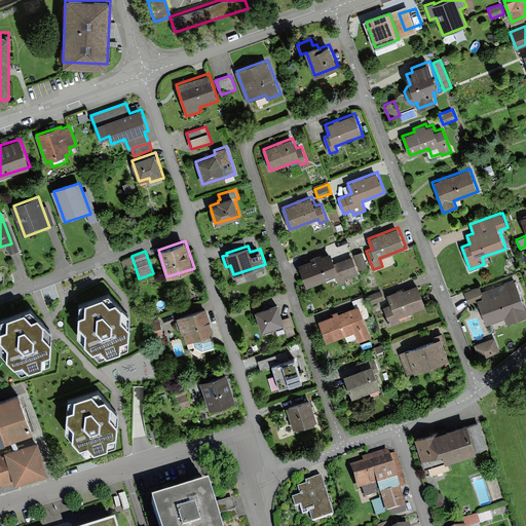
[(363,251),(353,254),(359,269),(368,266),(363,251)]
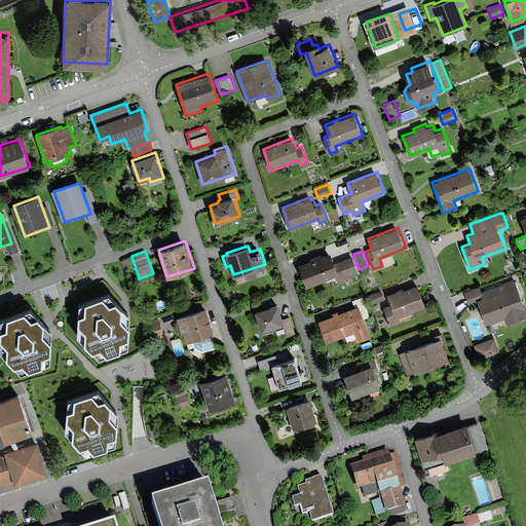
[(299,264),(307,287),(335,275),(338,284),(346,280),(346,278),(360,273),(352,256),(335,262),(331,252),(299,264)]
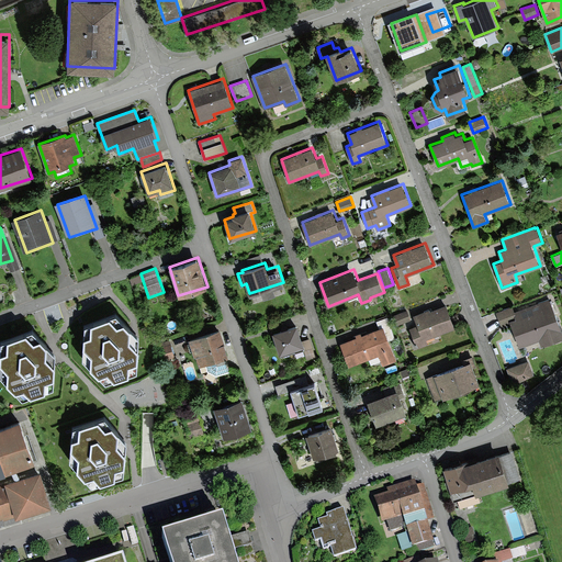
[(561,329),(550,298),(515,311),(513,305),(496,312),(502,327),(512,324),(520,346),(539,339),(542,345),(561,337),(561,329)]
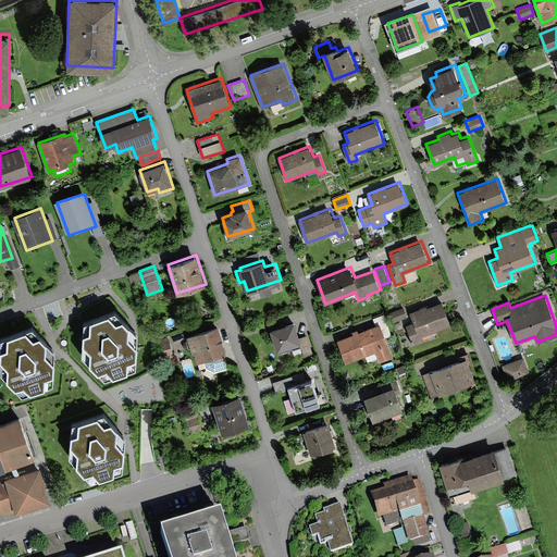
[(406,324),(413,345),(425,341),(423,335),(453,324),(443,300),(411,311),(415,321),(406,324)]
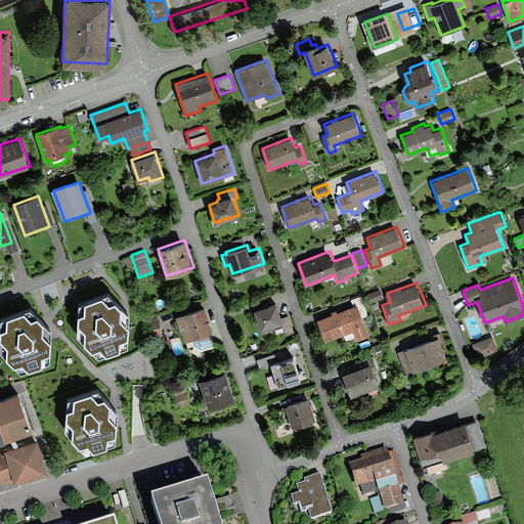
[(79,298),(77,326),(98,351),(127,340),(129,310),(107,288),(79,298)]
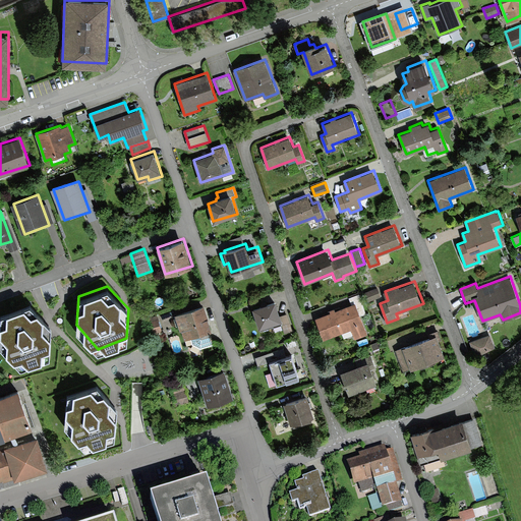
[(378,287),(364,292),(367,301),(382,296),(378,287)]
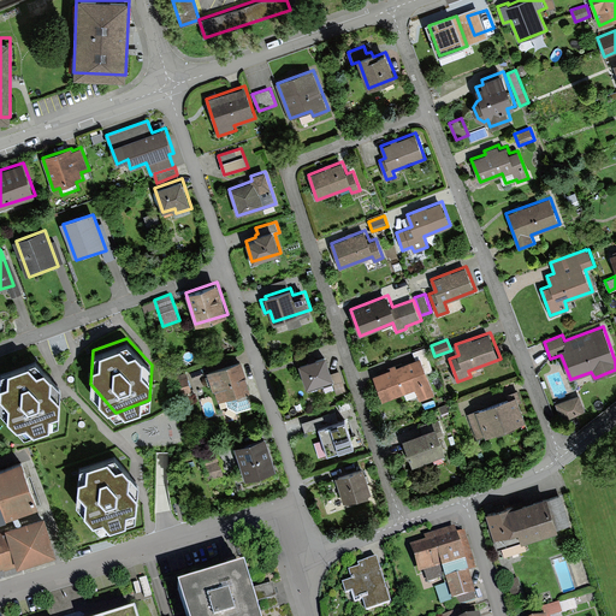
[(413,351),(415,359),(420,357),(426,373),(433,371),(425,347),(413,351)]
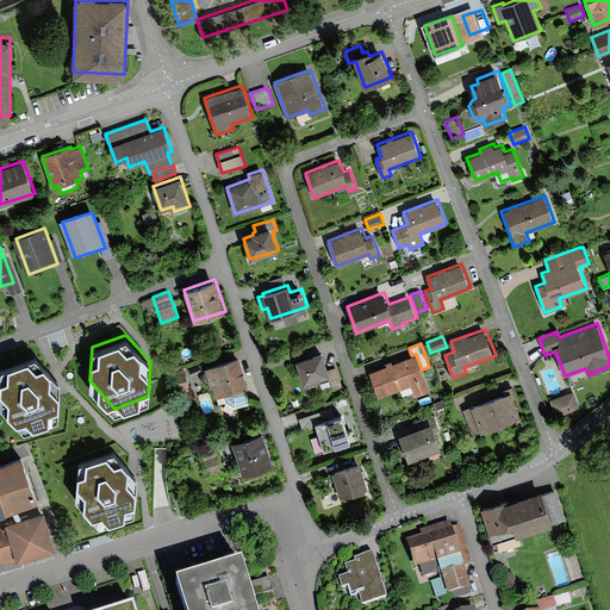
[(35,354),(2,365),(0,400),(23,425),(57,414),(58,379),(35,354)]
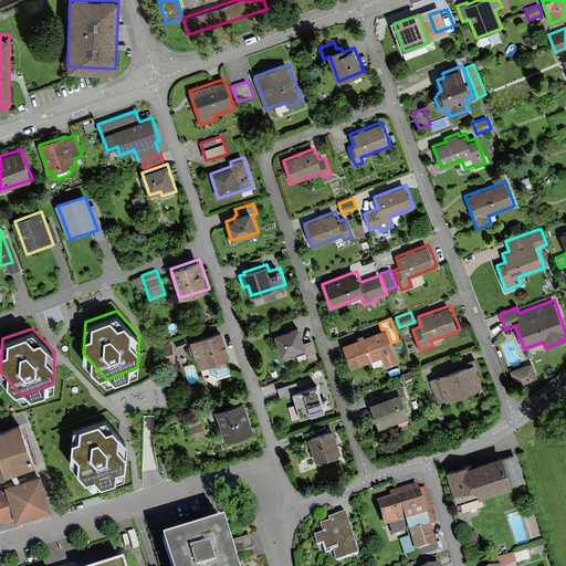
[(352,368),(381,357),(386,369),(400,364),(391,343),(386,328),(381,329),(343,345),(352,368)]
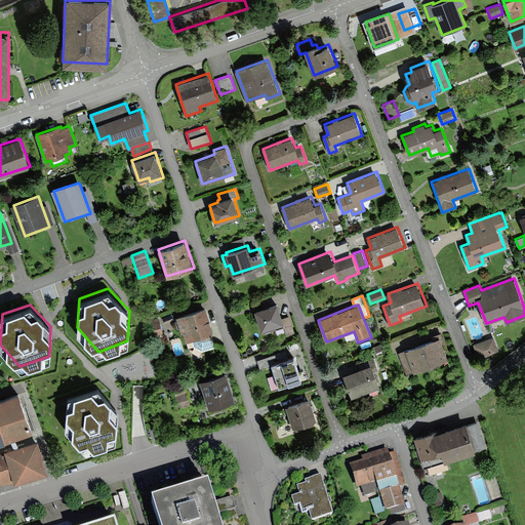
[(184,331),(187,340),(193,339),(195,346),(202,350),(215,346),(211,332),(214,331),(206,306),(176,315),(182,332),(184,331)]
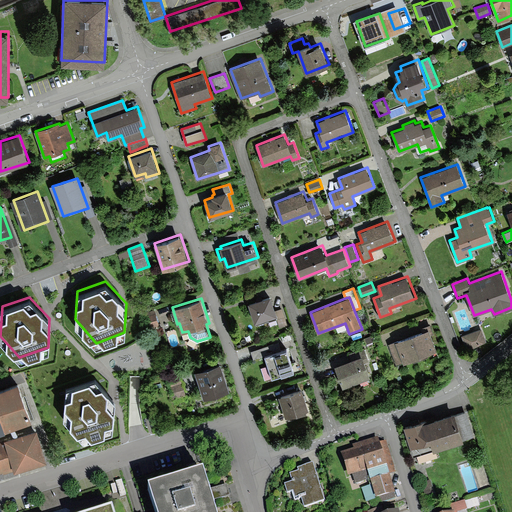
[(249,305),(255,325),(277,317),(275,311),(270,298),(260,302),(249,305)]
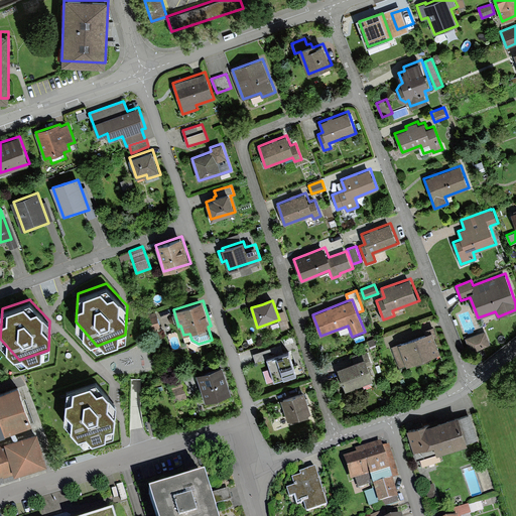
[(141,316),(147,336),(162,331),(156,311),(141,316)]
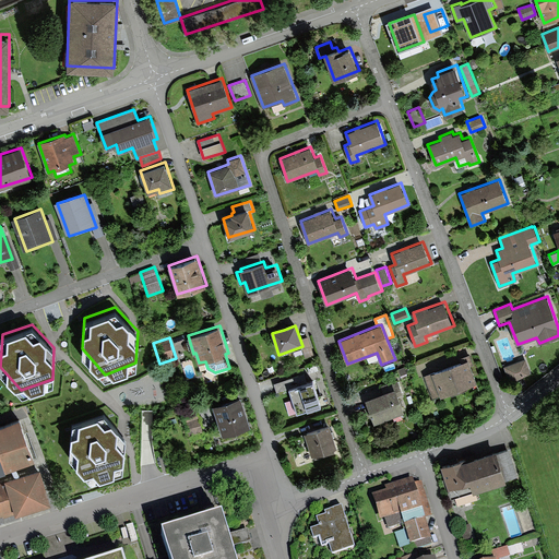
[(309,337),(300,340),(302,346),(306,358),(314,355),(309,337)]
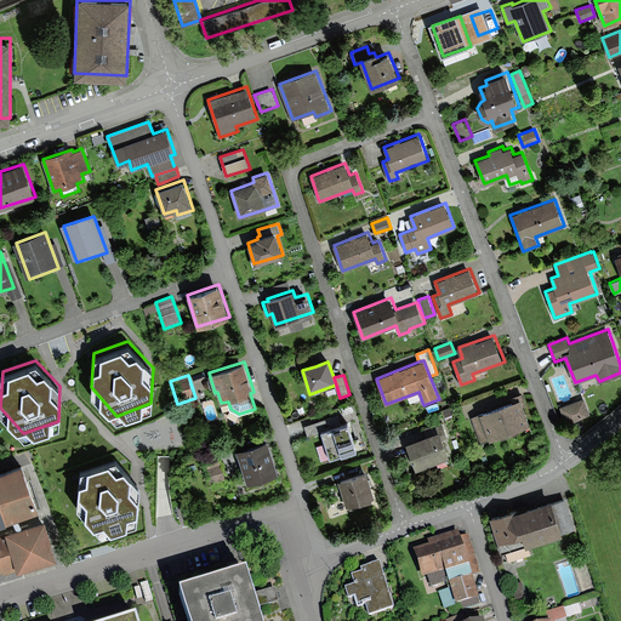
[(471,417),(480,442),(489,438),(490,440),(531,425),(523,405),(527,404),(522,392),(510,397),(512,402),(471,417)]
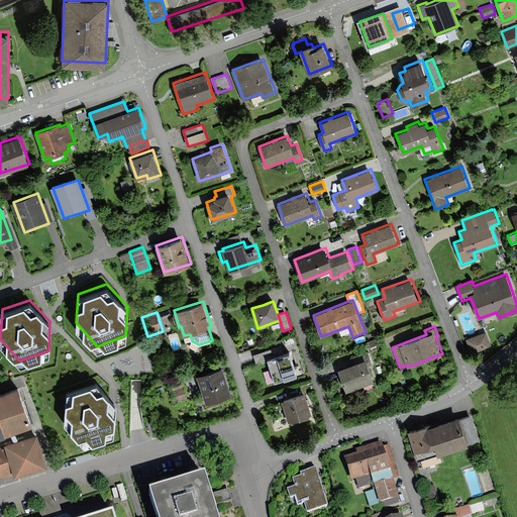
[(487,331),(467,338),(472,352),(492,345),(487,331)]
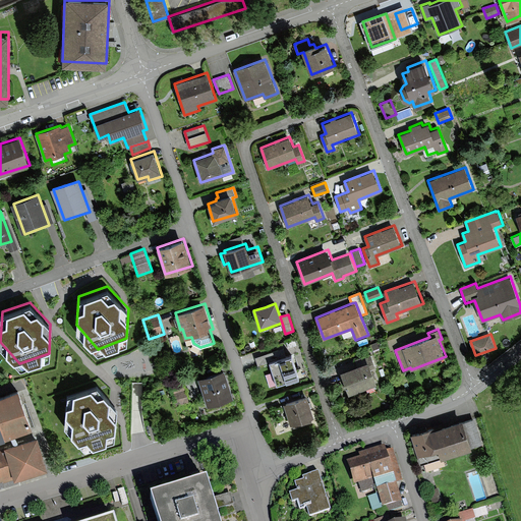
[(270,360),(277,384),(299,375),(292,353),(286,355),(280,356),(278,349),(271,352),(273,359),(270,360)]
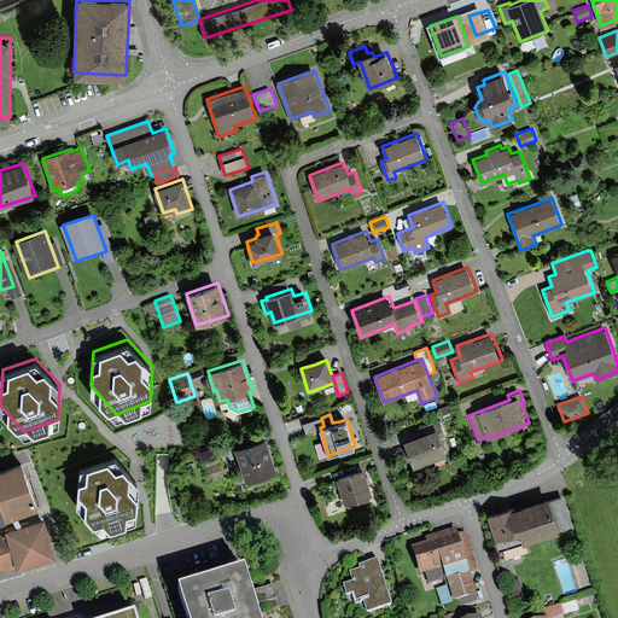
[(305,432),(320,427),(324,426),(321,418),(303,423),(305,432)]
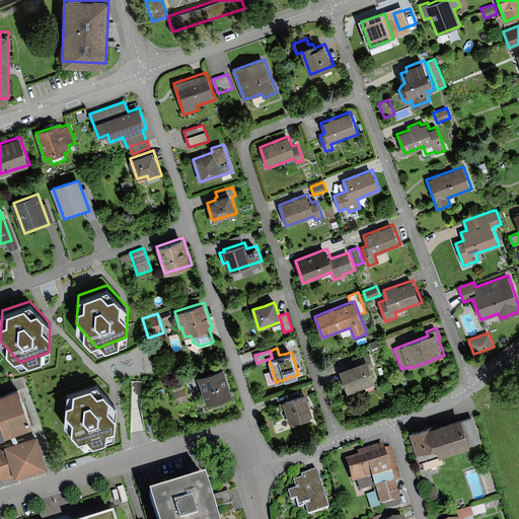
[(339,369),(348,392),(377,382),(371,366),(374,365),(369,352),(356,357),(358,363),(339,369)]
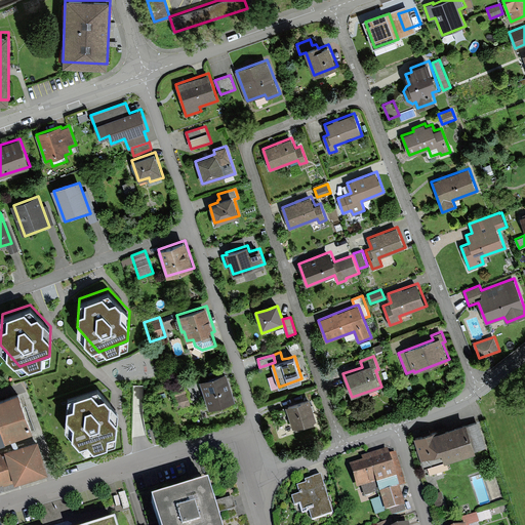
[(200,378),(208,407),(235,399),(226,370),(200,378)]
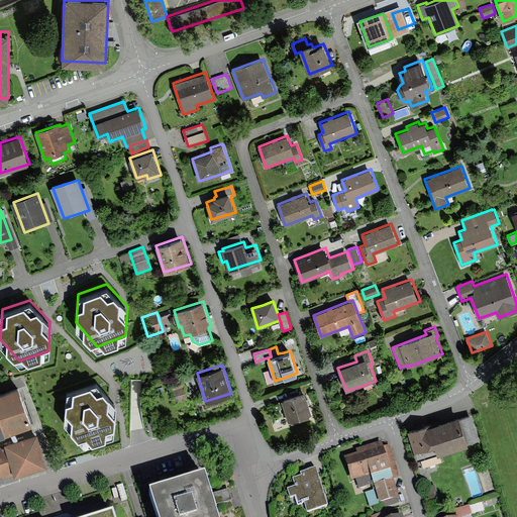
[(174,403),(188,398),(181,376),(168,381),(174,403)]
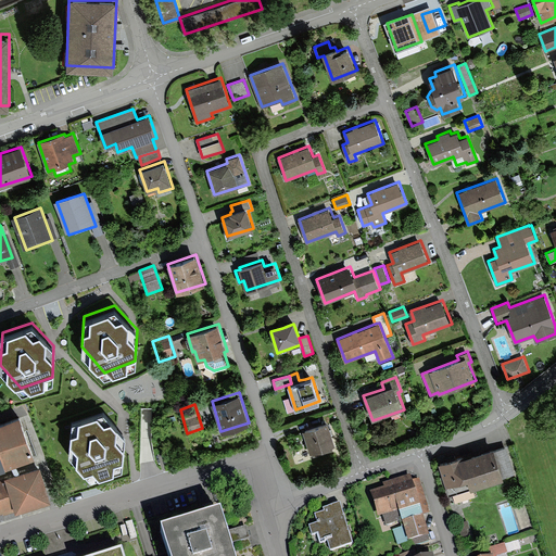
[(103,412),(74,420),(70,454),(91,476),(122,466),(124,433),(103,412)]
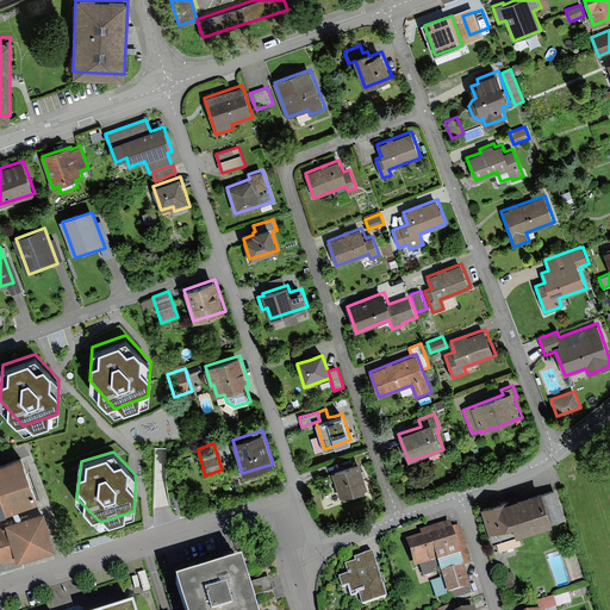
[(22,454),(0,462),(0,512),(13,509),(18,506),(38,499),(22,454)]
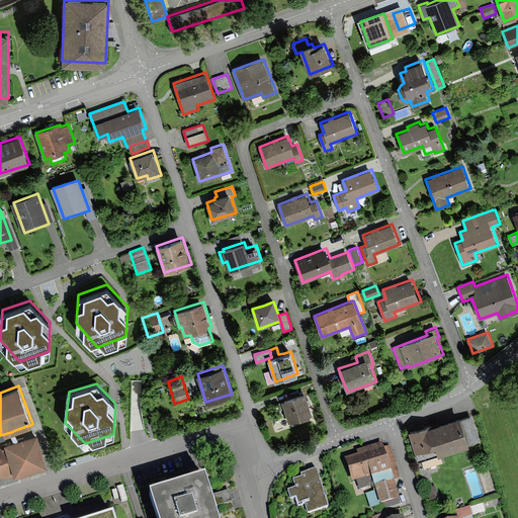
[(280,394),(289,421),(313,414),(306,393),(301,395),(299,387),(280,394)]
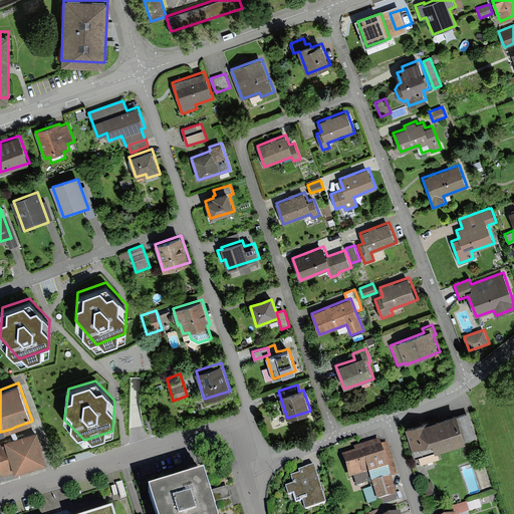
[(468,412),(458,416),(465,440),(476,437),(468,412)]
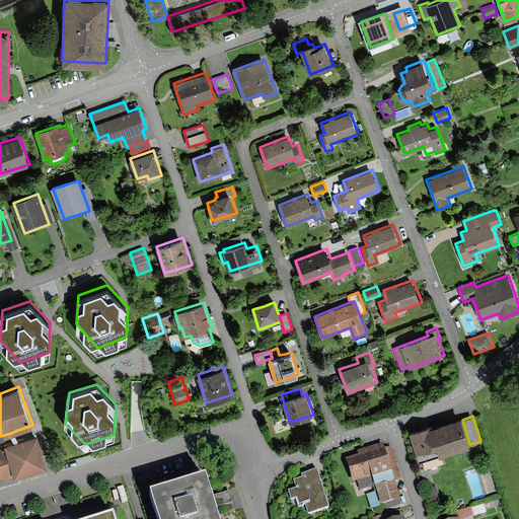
[(461,417),(430,427),(439,456),(470,446),(469,444),(462,420),(461,417)]
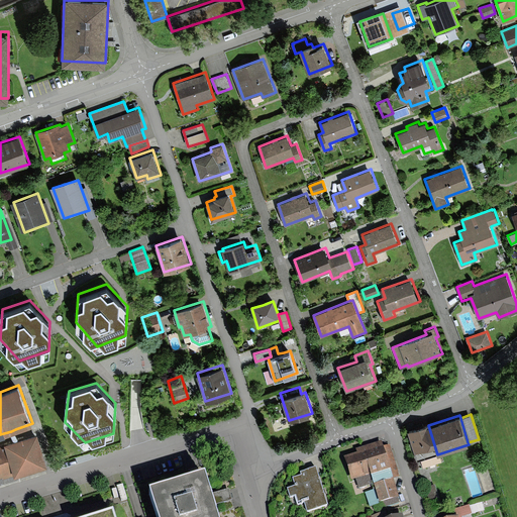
[(408,430),(417,460),(437,454),(428,425),(428,423),(408,430)]
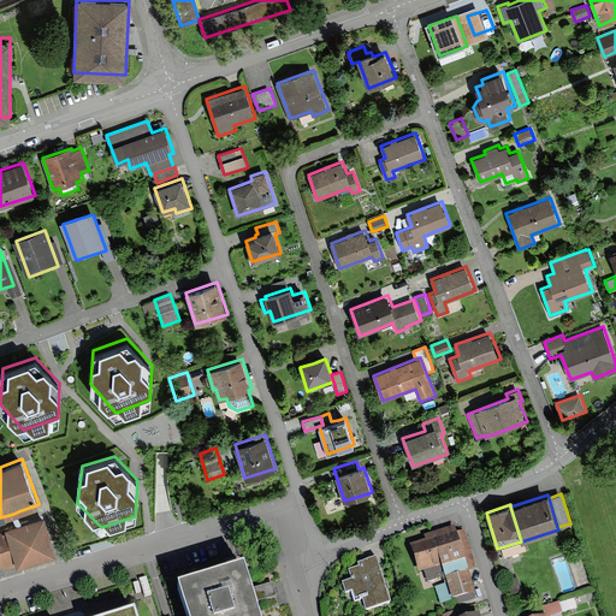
[(0,567),(4,567),(5,569),(57,552),(45,514),(22,520),(17,522),(5,526),(5,528),(0,528),(0,567)]
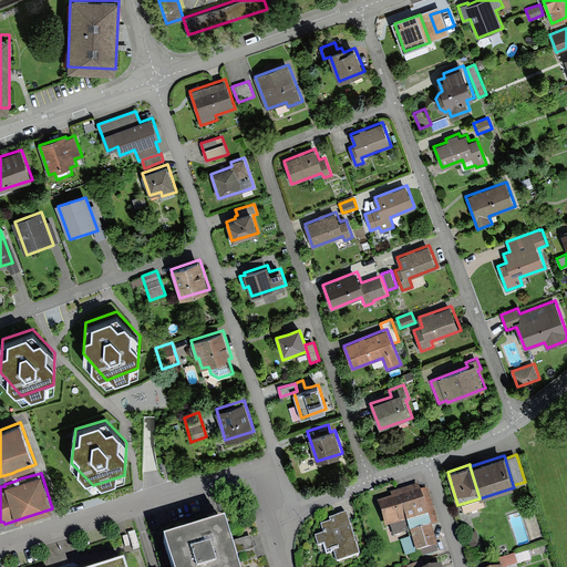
[(431,525),(439,522),(428,487),(421,490),(420,484),(391,493),(392,496),(378,501),(385,527),(391,526),(394,536),(411,531),(431,525)]
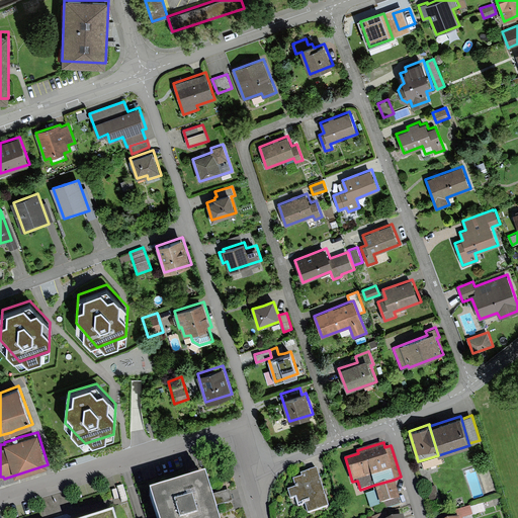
[(308,513),(329,507),(318,468),(300,473),(301,477),(293,479),(295,487),(287,490),(290,499),(295,498),(298,506),(306,504),(308,513)]
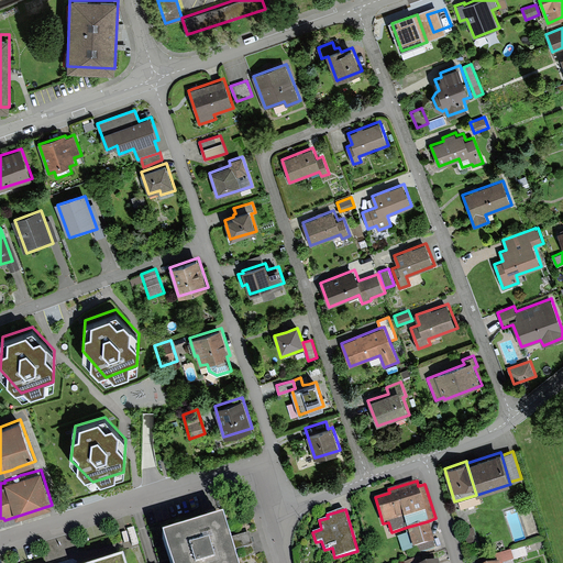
[(234,562),(221,519),(161,537),(168,562),(234,562)]
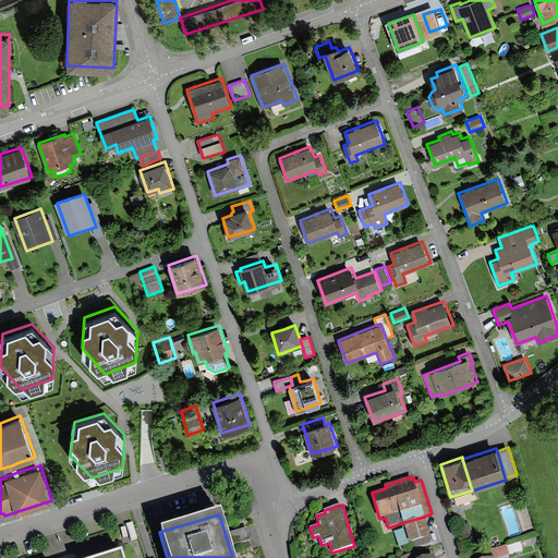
[(424,517),(404,522),(405,529),(395,532),(399,547),(411,544),(412,548),(432,542),(424,517)]
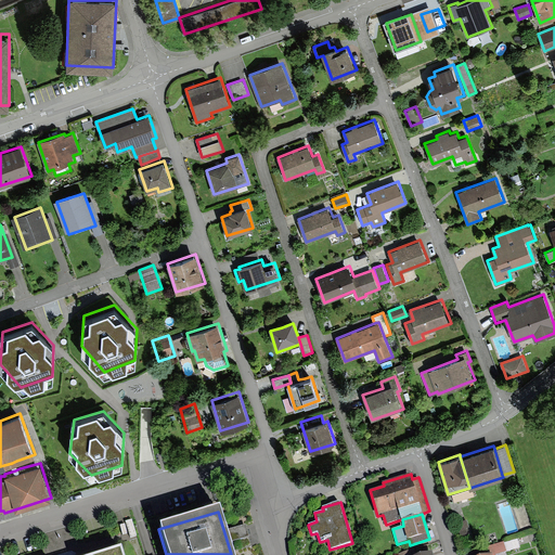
[(473,538),(467,520),(456,524),(462,541),(473,538)]
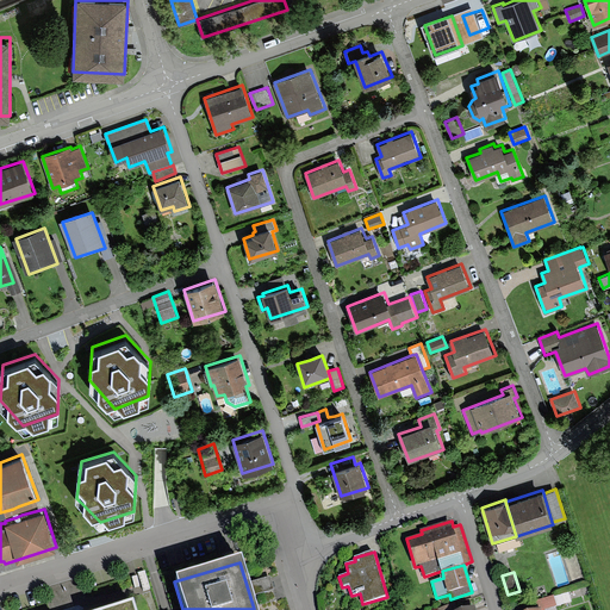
[(541,609),(540,609),(542,609),(558,607),(554,596),(539,601),(541,609)]
